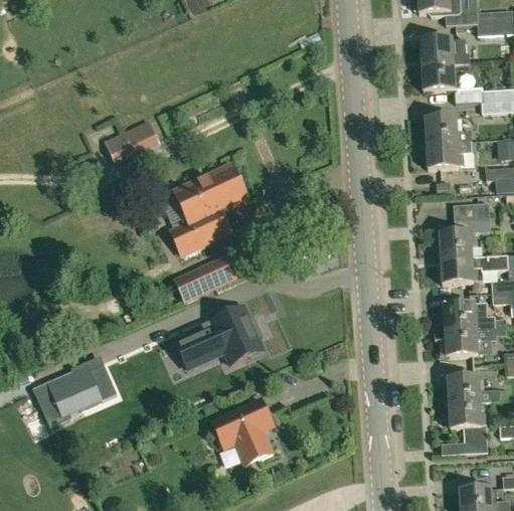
[(0,0),(0,12),(24,2),(23,0),(0,0)]
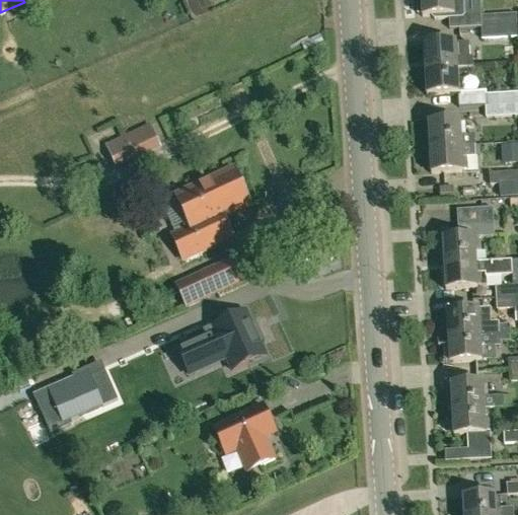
[(417,0),(417,9),(422,9),(422,12),(430,11),(434,15),(454,14),(455,24),(479,22),(479,23),(516,21),(515,10),(481,12),(478,0),(417,0)]
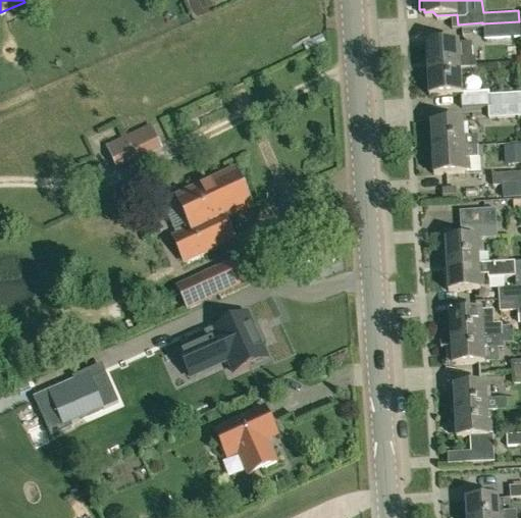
[(519,21),(482,23),(483,36),(519,34),(519,21)]
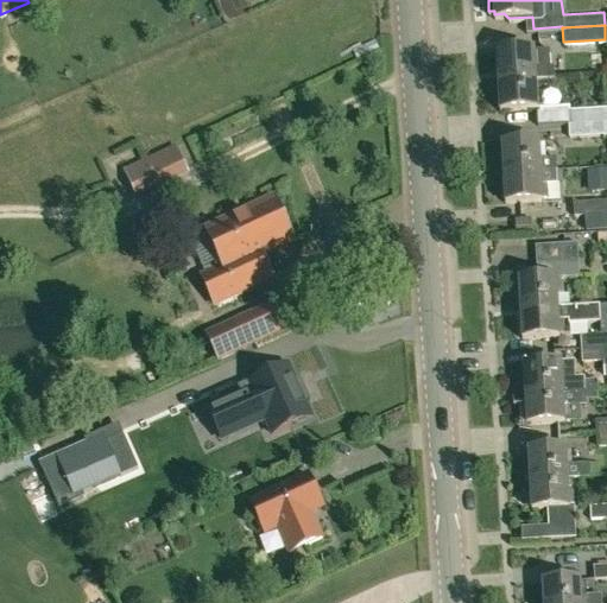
[(555,61),(550,62),(549,44),(497,46),(498,77),(536,75),(555,74),(555,61)]
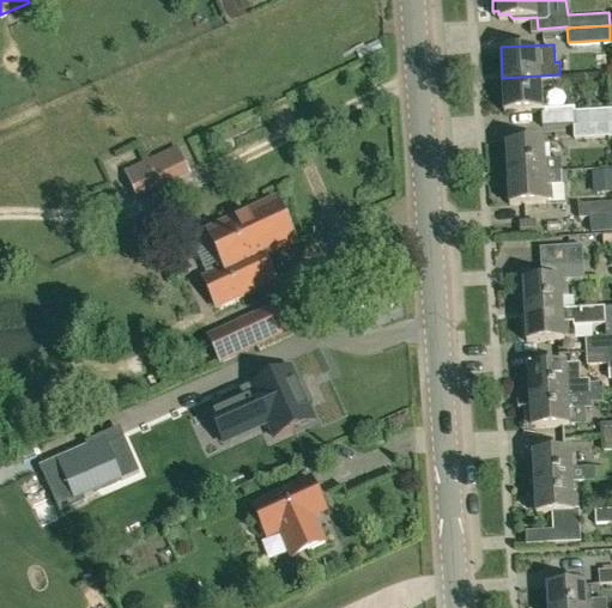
[(540,76),(502,78),(504,108),(541,105),(540,76)]
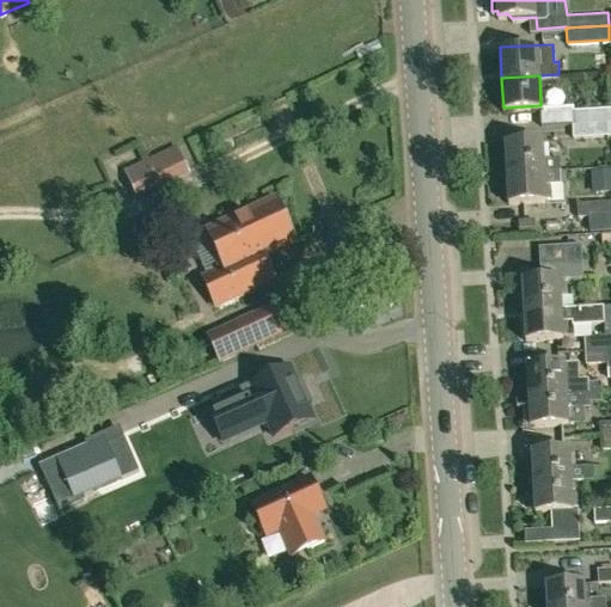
[(610,104),(570,106),(570,122),(610,118),(610,104)]
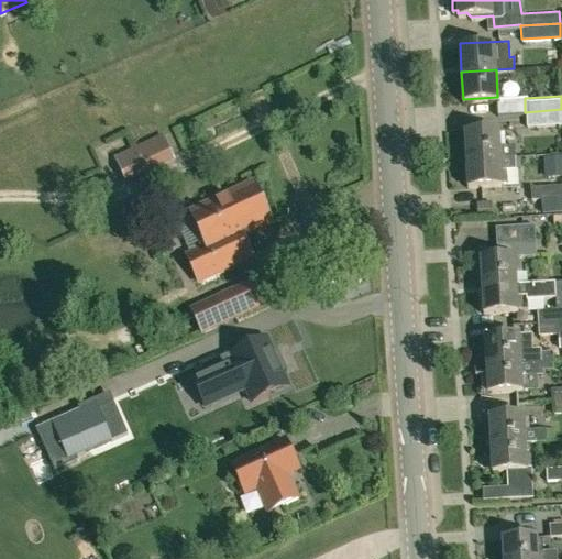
[(561,109),(525,112),(526,123),(561,121),(561,109)]
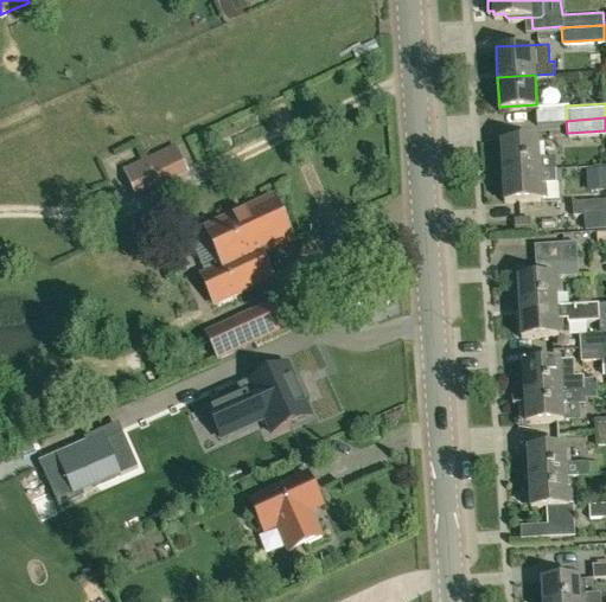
[(502,168),(554,166),(554,152),(538,153),(538,136),(501,139),(502,168)]
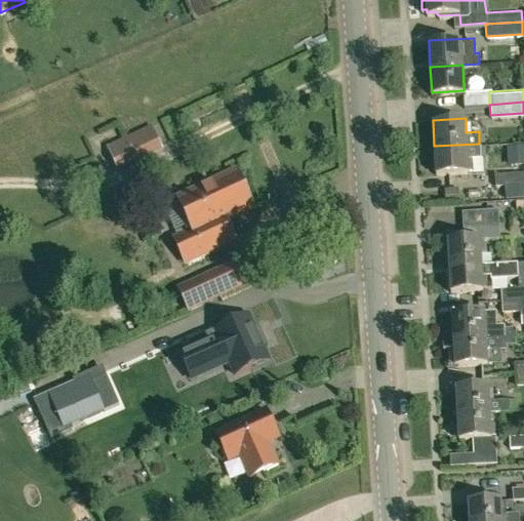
[(106,143),(107,145),(116,166),(162,145),(151,121),(106,143)]
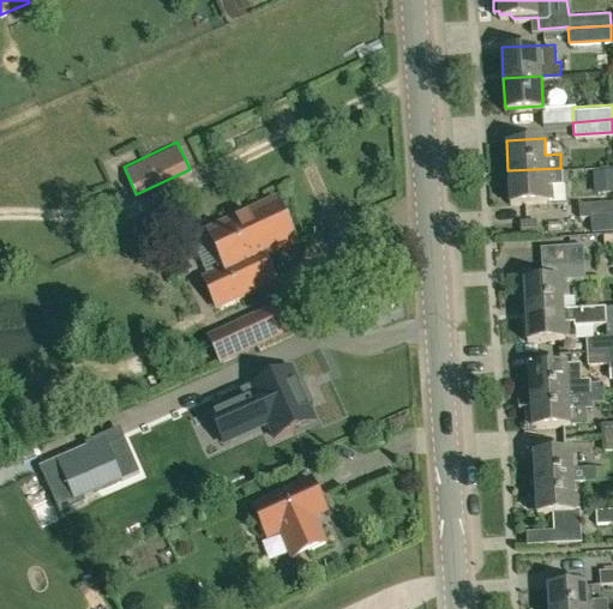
[(560,168),(508,170),(510,200),(548,198),(547,181),(562,181),(560,168)]
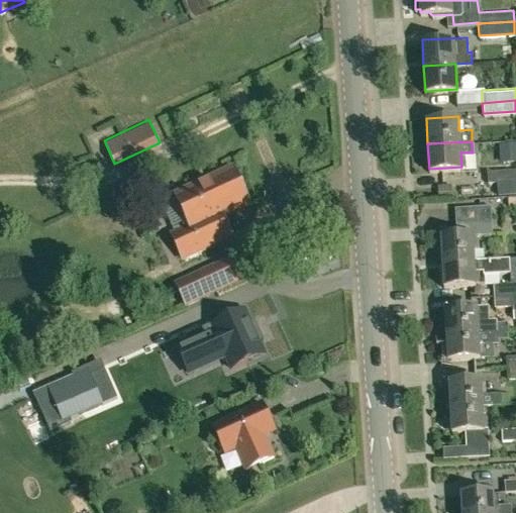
[(231,165),(174,191),(189,223),(170,231),(181,255),(214,239),(212,234),(229,226),(223,213),(248,201),(231,165)]
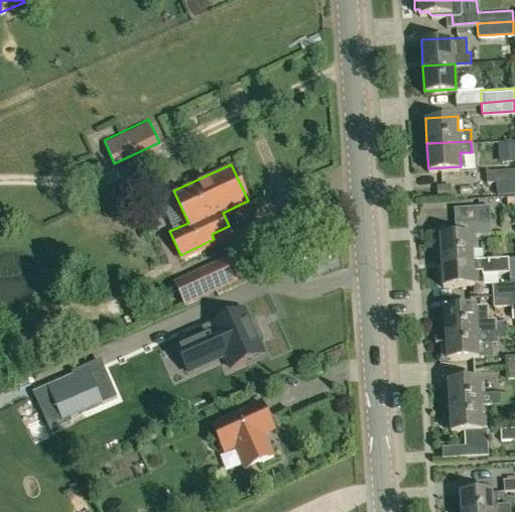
[(493,179),(514,177),(514,166),(485,168),(486,180),(493,179)]
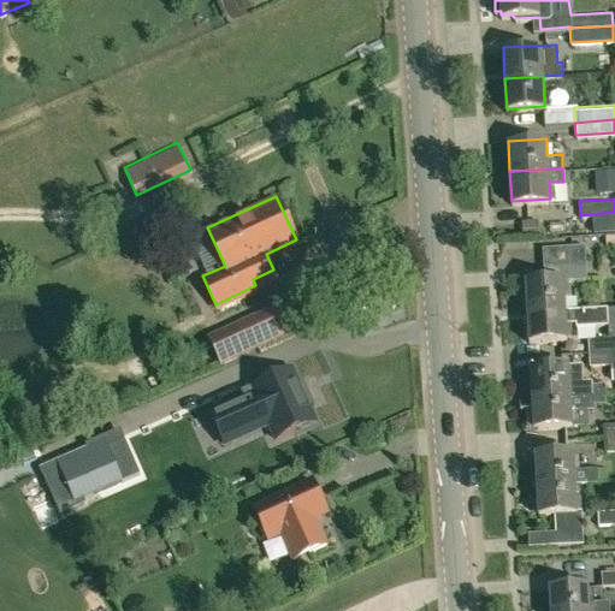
[(614,214),(591,215),(592,230),(614,229),(614,214)]
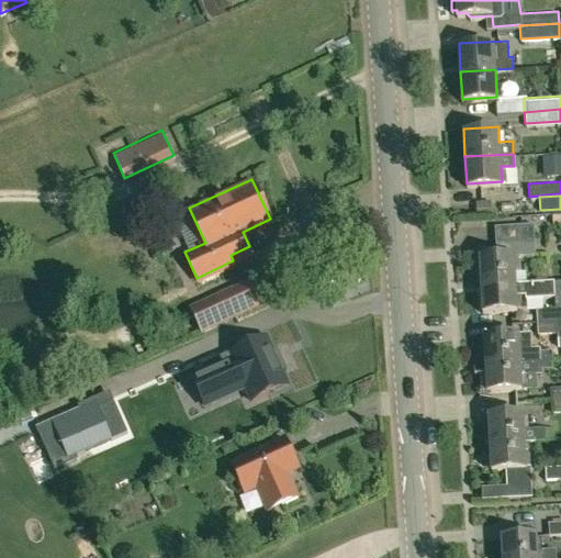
[(494,242),(533,240),(531,222),(493,224),(494,242)]
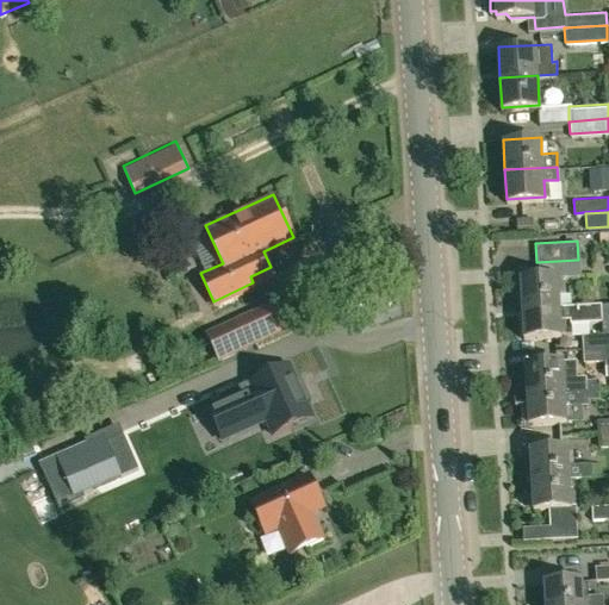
[(522,307),(559,305),(558,275),(579,274),(578,260),(536,262),(538,275),(520,276),(522,307)]
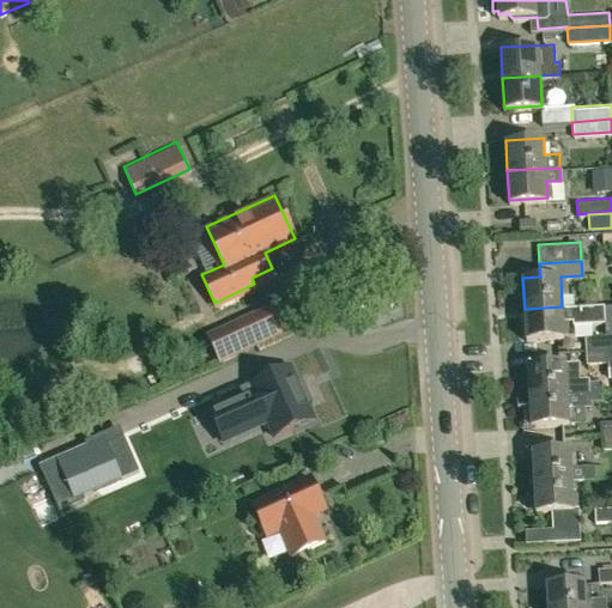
[(219,359),(241,351),(298,324),(285,295),(207,330),(219,359)]
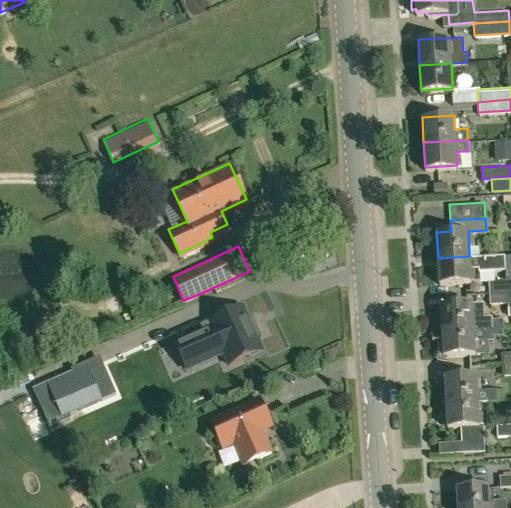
[(503,254),(469,256),(438,258),(439,281),(471,280),(470,266),(477,266),(478,270),(504,268),(503,254)]
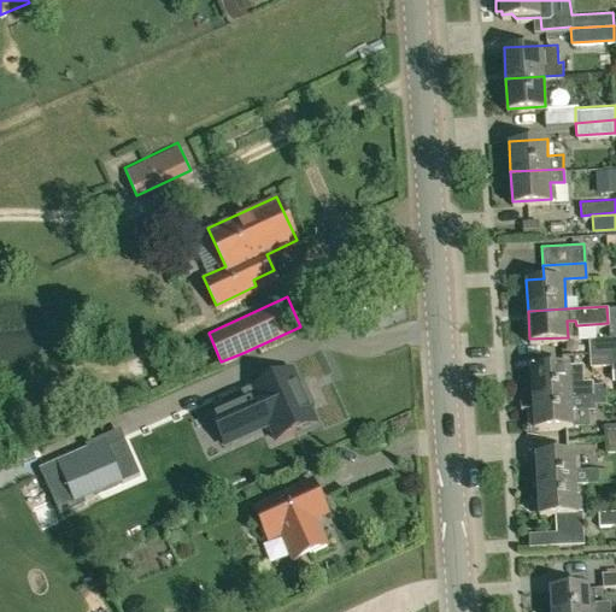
[(615,334),(587,336),(588,351),(615,348),(615,334)]
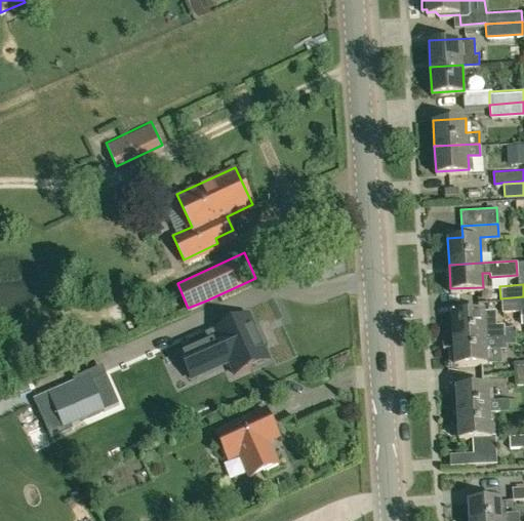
[(523,296),(500,298),(501,310),(523,308),(523,296)]
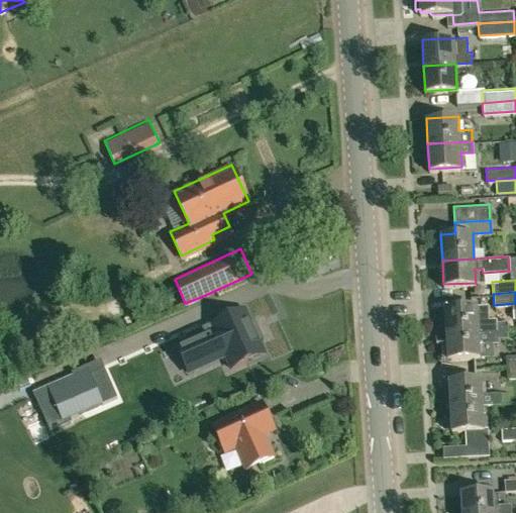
[(446,332),(506,328),(506,320),(496,320),(496,318),(489,319),(488,305),(444,307),(446,332)]
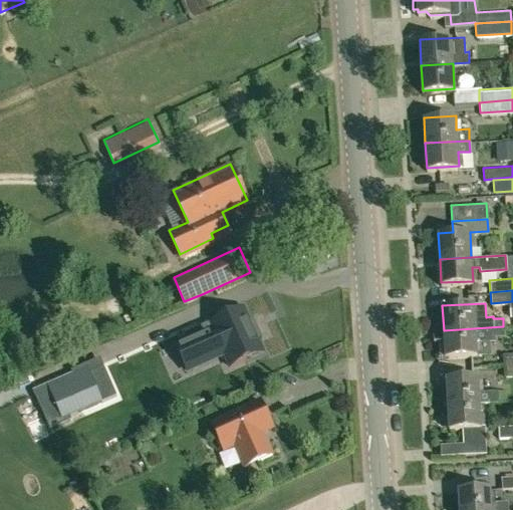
[(211,327),(172,345),(184,372),(223,354),(228,365),(261,350),(256,338),(261,336),(252,316),(247,318),(241,305),(208,320),(211,327)]
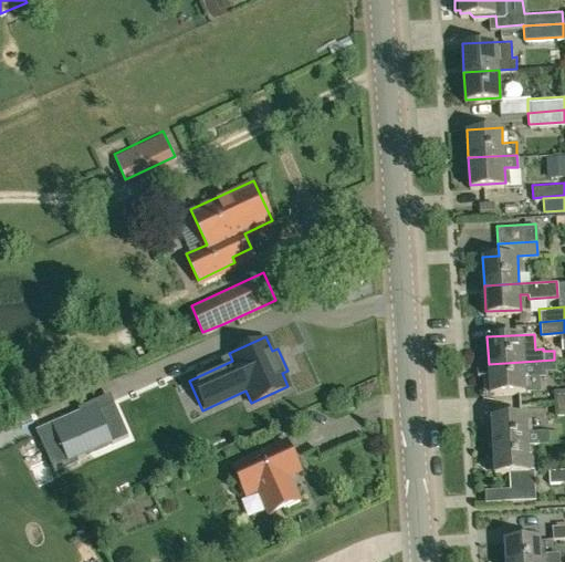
[(129,360),(125,350),(107,357),(112,367),(129,360)]
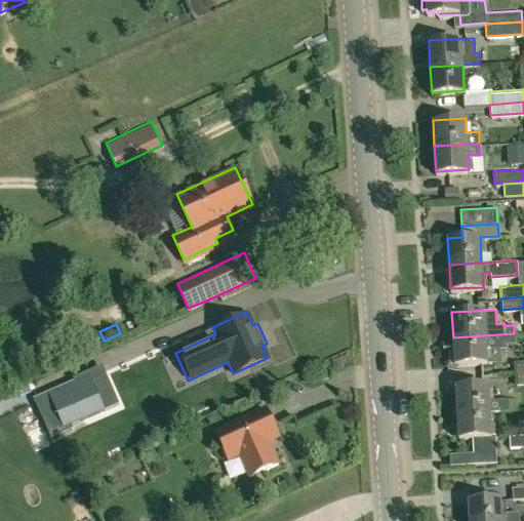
[(514,333),(453,337),(454,363),(487,361),(500,360),(499,347),(506,347),(505,342),(515,342),(514,333)]
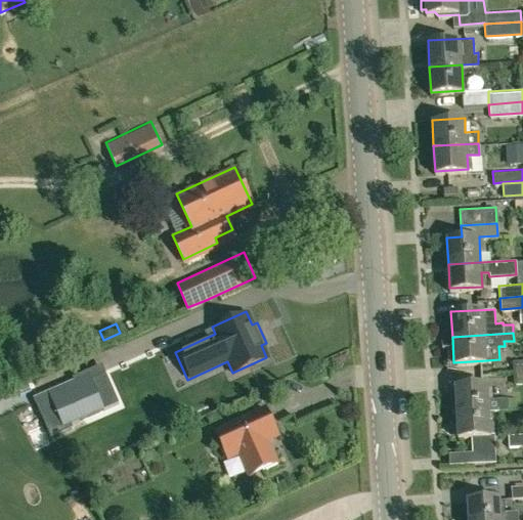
[(522,357),(512,359),(513,372),(522,371),(522,357)]
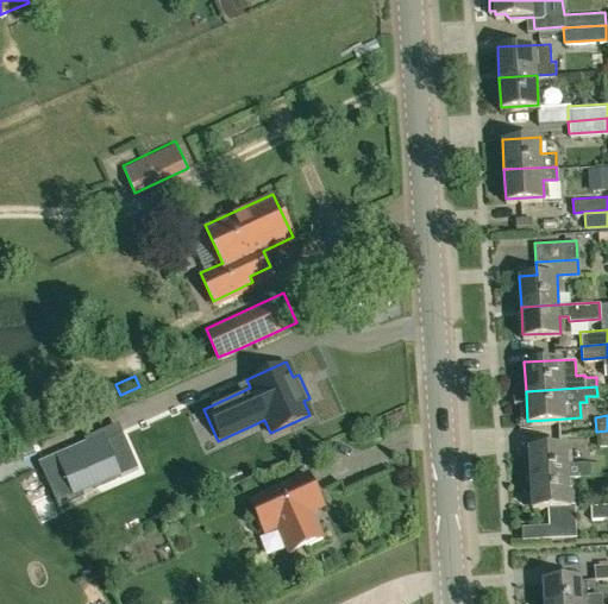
[(607,442),(607,431),(596,432),(596,444),(607,442)]
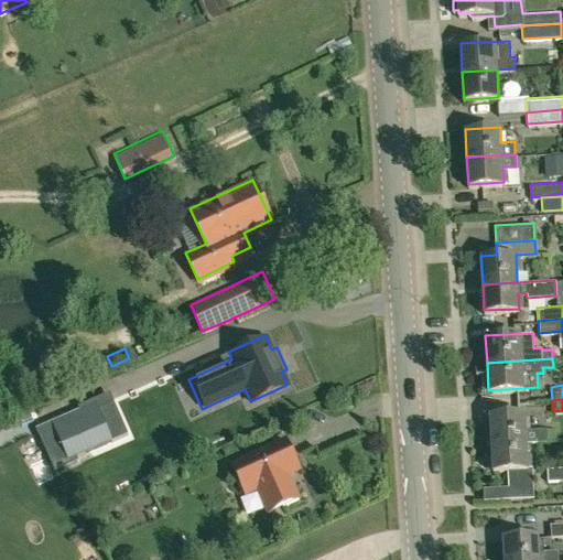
[(43,447),(57,440),(66,460),(75,455),(110,440),(110,441),(111,441),(127,433),(120,420),(105,427),(95,405),(79,411),(36,430),(43,447)]
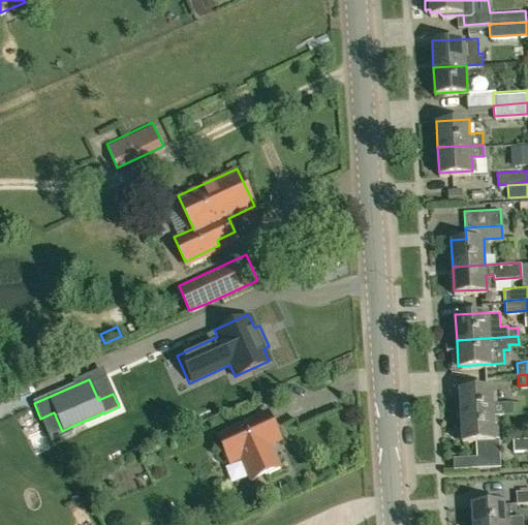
[(461,415),(493,413),(513,412),(511,400),(493,401),(492,387),(460,389),(460,392),(455,392),(455,405),(460,404),(461,415)]
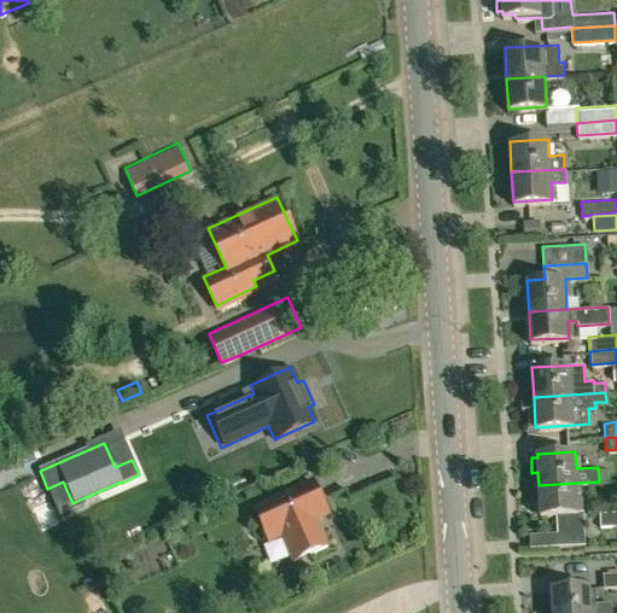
[(254,505),(267,536),(281,529),(294,556),(326,541),(320,527),(318,529),(312,515),(325,508),(312,478),(254,505)]
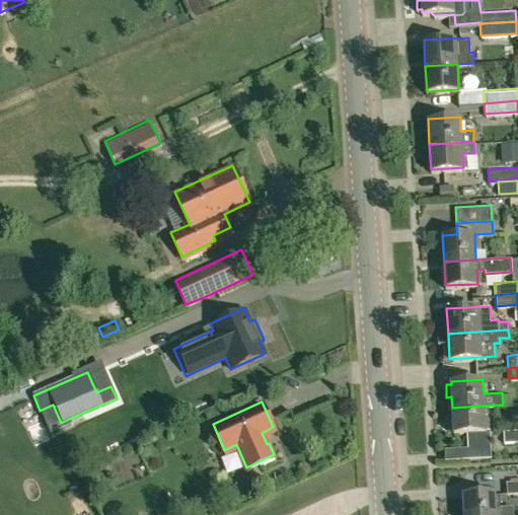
[(484,406),(452,408),(453,432),(466,431),(467,457),(491,456),(489,429),(485,429),(484,406)]
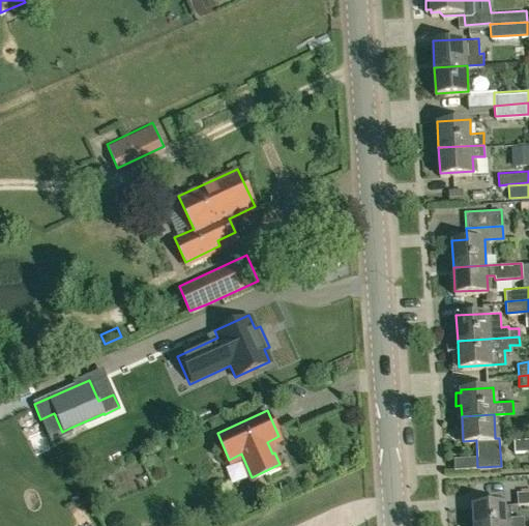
[(528,448),(528,437),(513,438),(513,450),(528,448)]
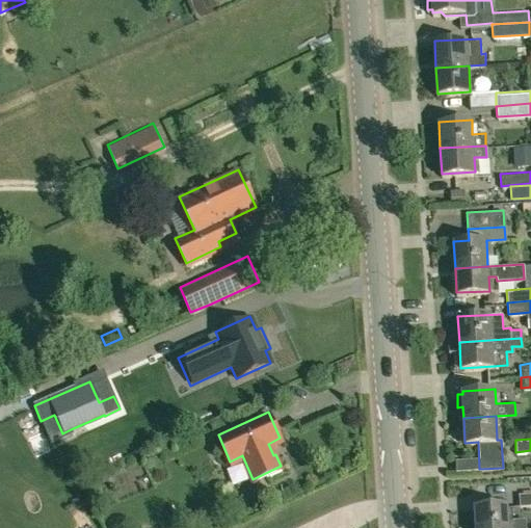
[(530,491),(518,492),(519,504),(530,503),(530,491)]
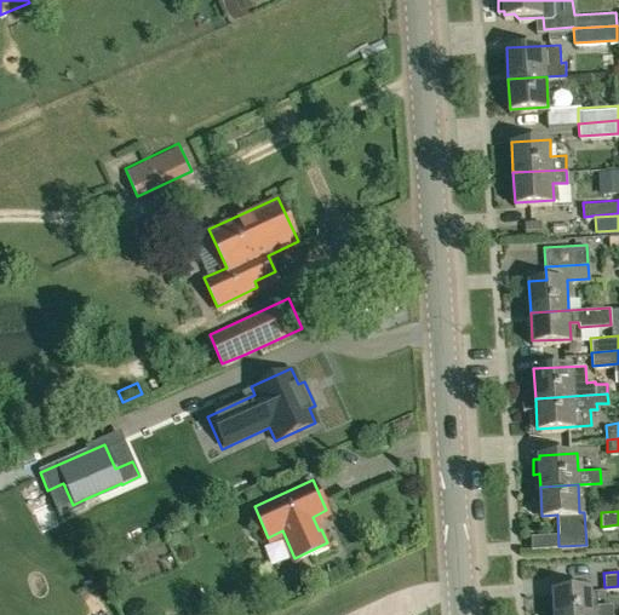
[(612,614),(612,603),(590,604),(589,587),(551,590),(551,614),(612,614)]
